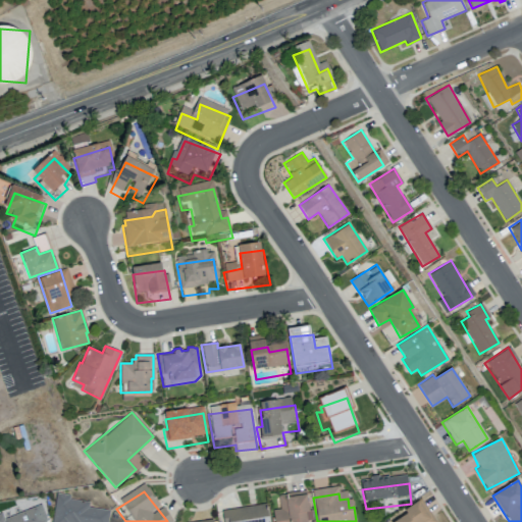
[(57,500),(54,521),(109,521),(110,519),(89,515),(89,510),(70,507),(70,503),(57,500)]
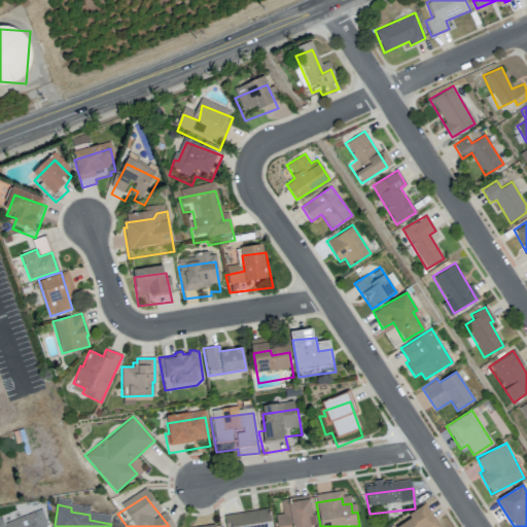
[(276,524),(276,526),(316,526),(313,507),(292,511),(291,506),(281,508),(283,523),(276,524)]
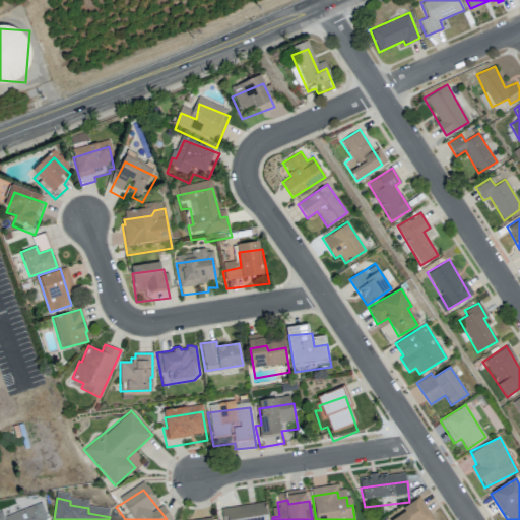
[(440,519),(438,516),(431,519),(420,507),(403,515),(405,519),(440,519)]
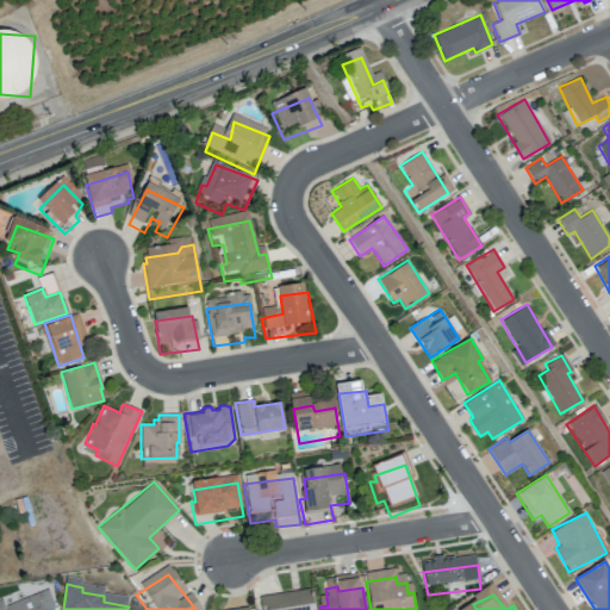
[(0,609),(51,609),(48,598),(17,609),(2,609),(0,609)]
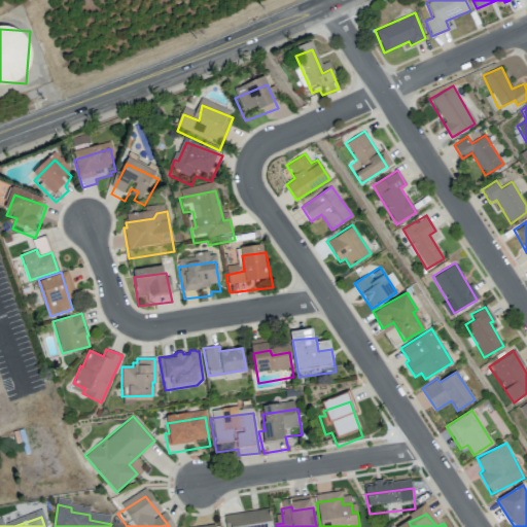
[(223,524),(223,526),(273,526),(272,517),(223,524)]
